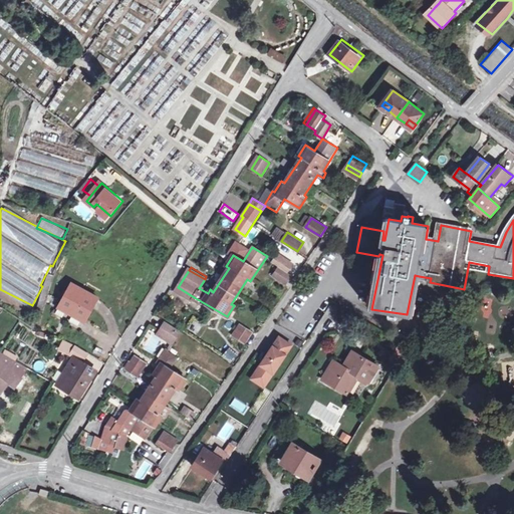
[(291,275),(278,267),(273,275),(286,283),(291,275)]
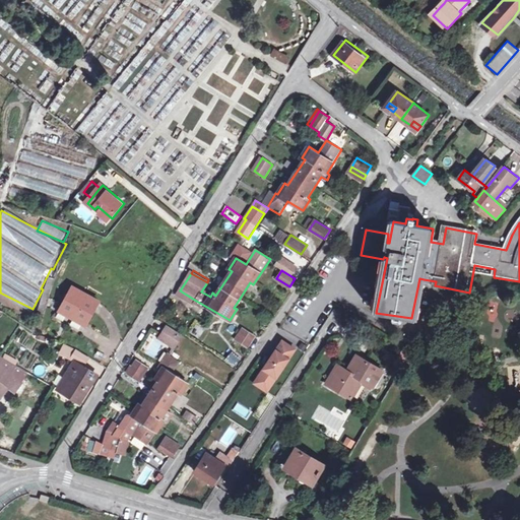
[(419,278),(411,318),(415,319),(424,279),(419,278)]
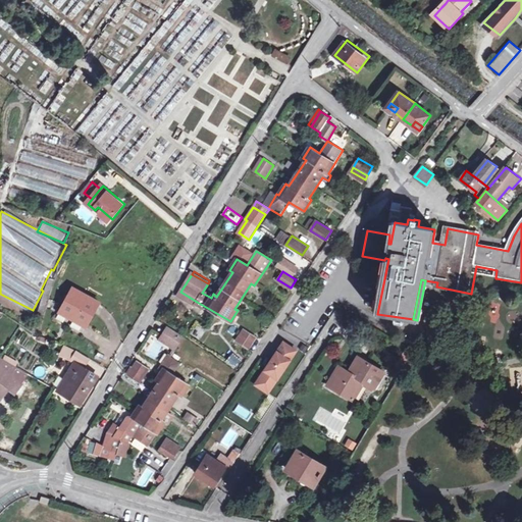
[(101,302),(73,286),(60,312),(88,326),(101,302)]
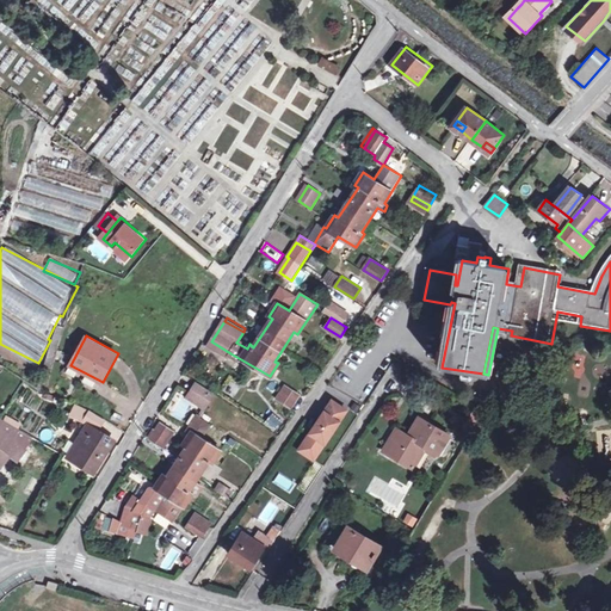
[(230,353),(211,341),(209,345),(228,357),(230,353)]
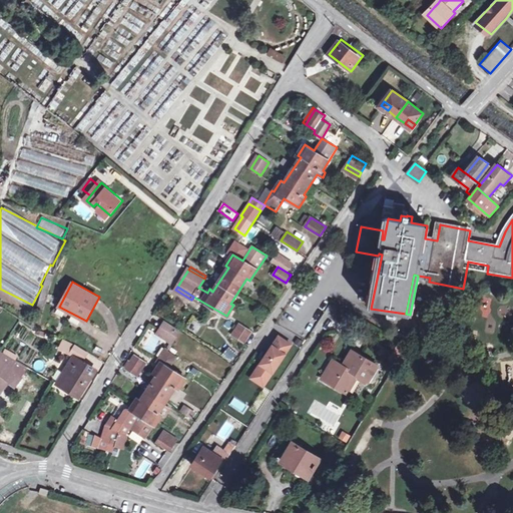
[(166,322),(160,330),(175,341),(181,332),(166,322)]
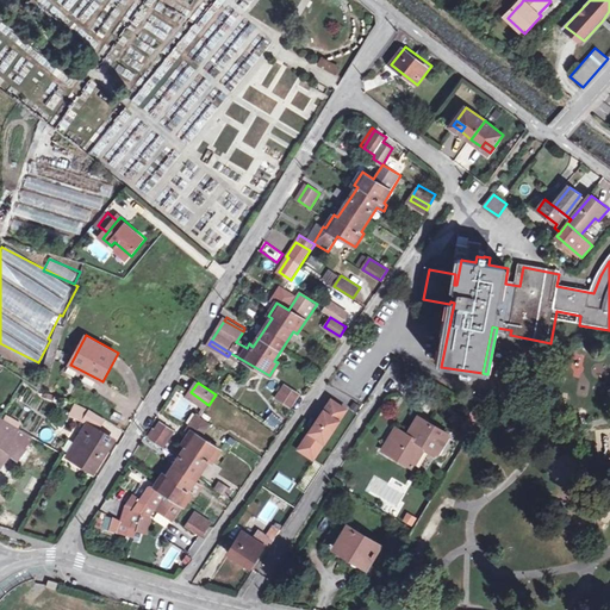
[(299,394),(286,386),(277,399),(290,408),(299,394)]
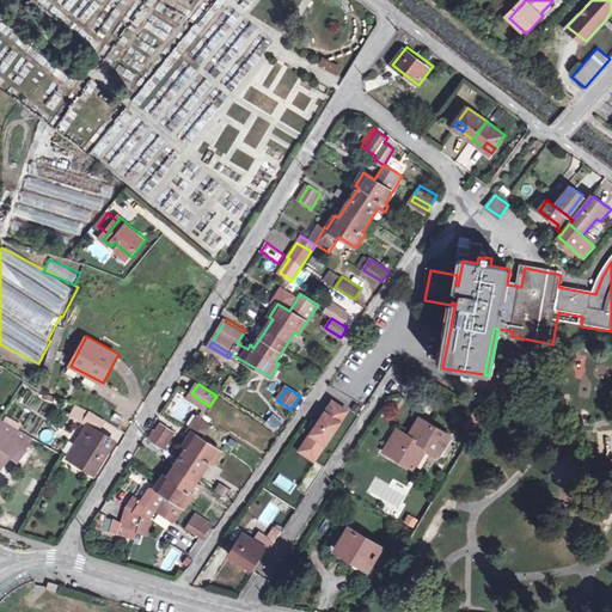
[(207,410),(209,407),(191,393),(189,398),(207,410)]
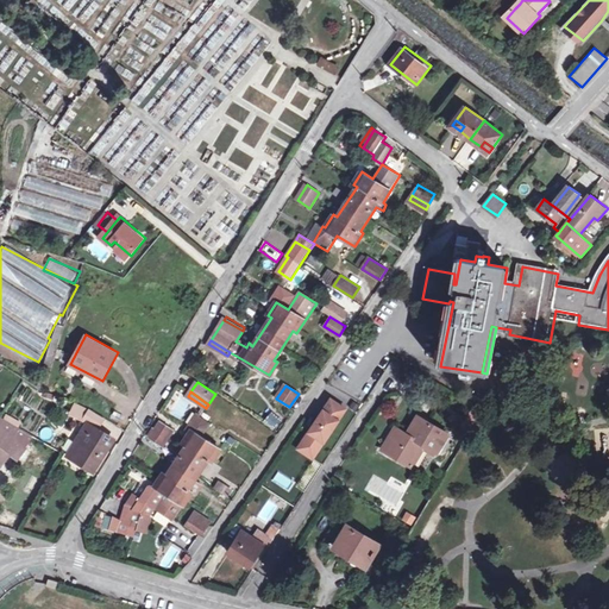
[(346,409),(332,399),(303,443),(318,452),(346,409)]
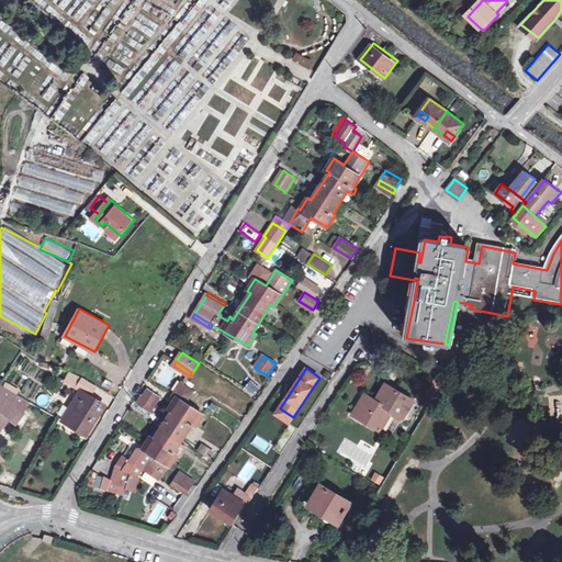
[(78,389),(83,379),(71,374),(67,384),(78,390),(78,389)]
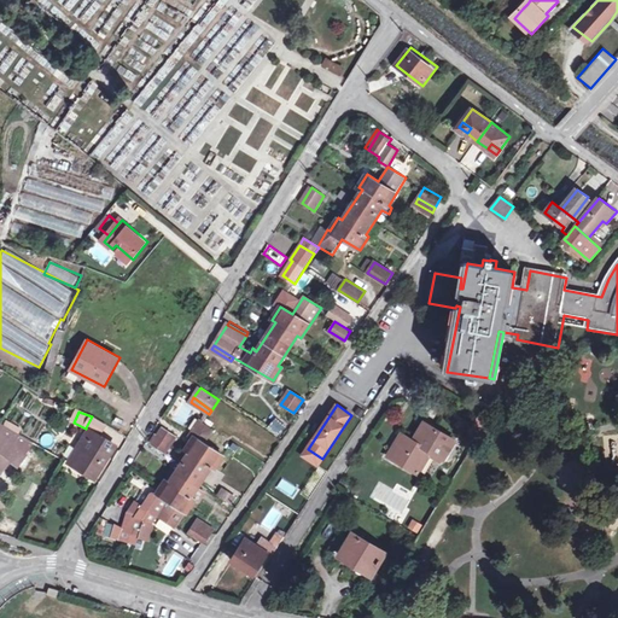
[(92,417),(86,427),(89,430),(99,435),(108,425),(92,417)]
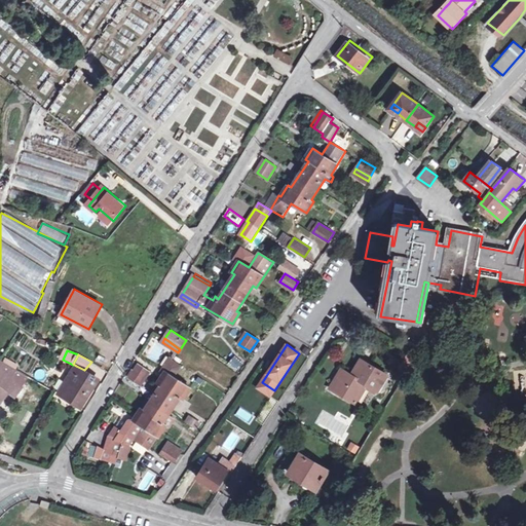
[(235,371),(242,362),(234,354),(226,364),(235,371)]
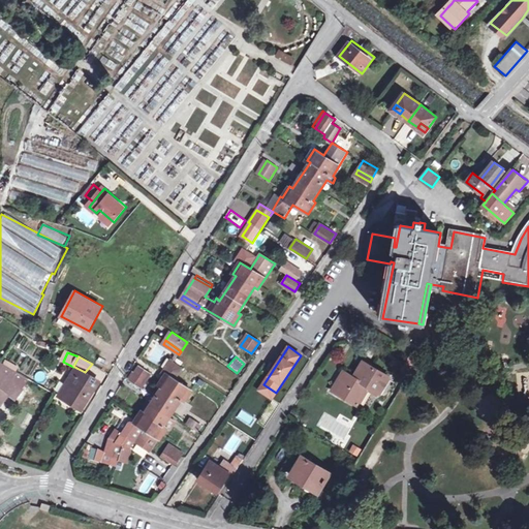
[(163,387),(156,396),(151,404),(145,412),(142,410),(133,423),(128,424),(117,444),(110,442),(104,455),(102,462),(116,466),(123,446),(131,449),(135,442),(151,450),(167,428),(168,429),(175,421),(169,417),(182,400),(185,402),(192,391),(176,380),(185,367),(173,359),(166,368),(166,374),(159,385),(163,387)]
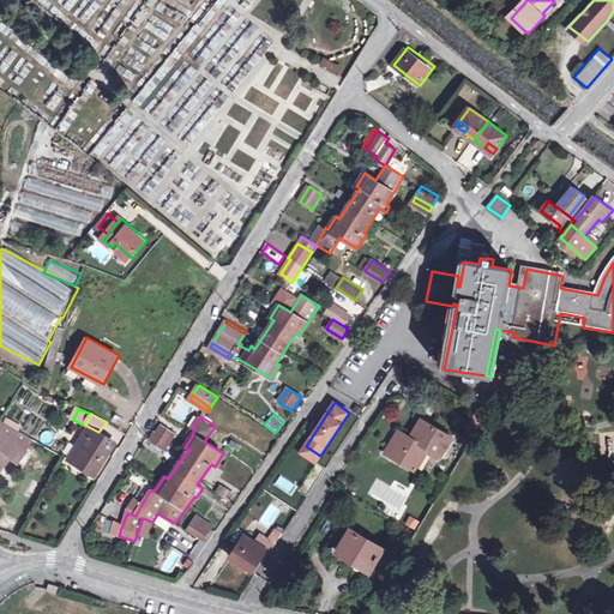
[(0,421),(0,447),(4,443),(11,446),(13,443),(19,433),(0,421)]
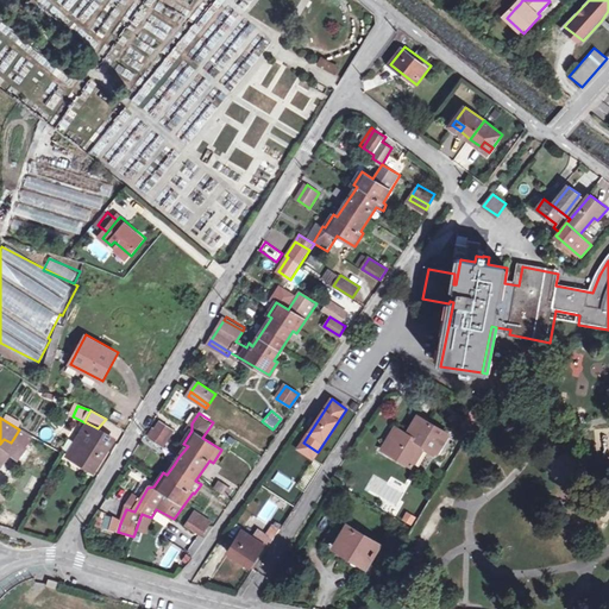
[(408,437),(401,433),(396,441),(391,439),(383,451),(410,468),(424,447),(438,456),(450,437),(420,418),(408,437)]
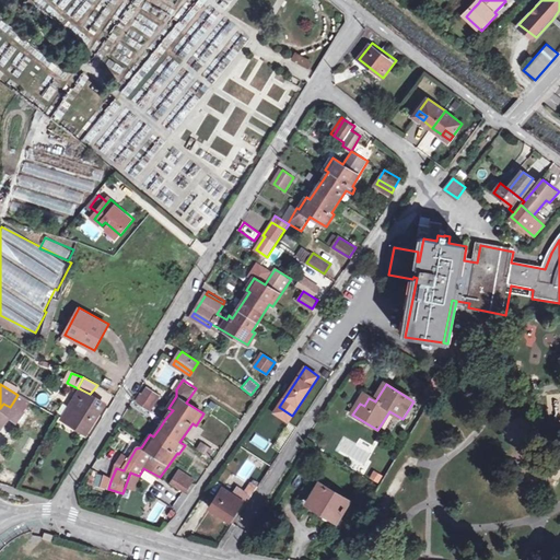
[(149,408),(159,394),(149,387),(139,401),(149,408)]
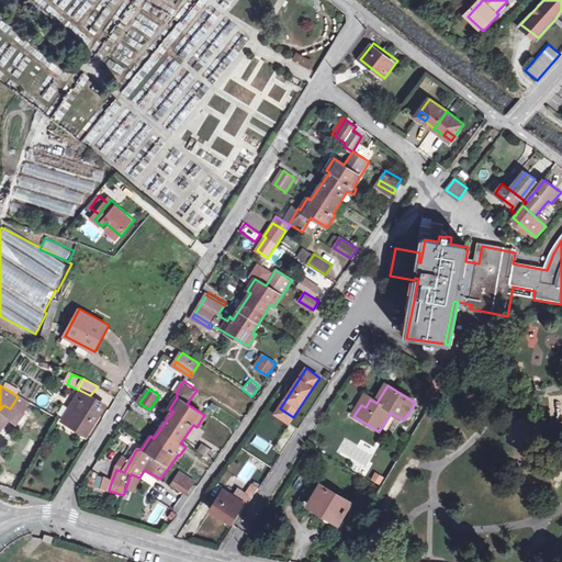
[(81,391),(71,406),(77,409),(69,423),(88,433),(104,404),(90,395),(81,391)]
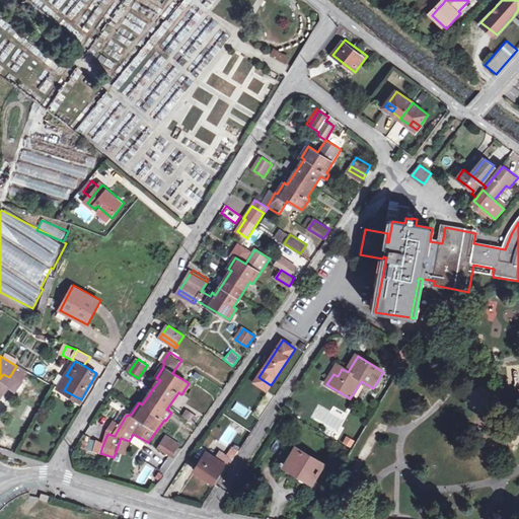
[(338,376),(342,369),(338,366),(334,374),(338,376)]
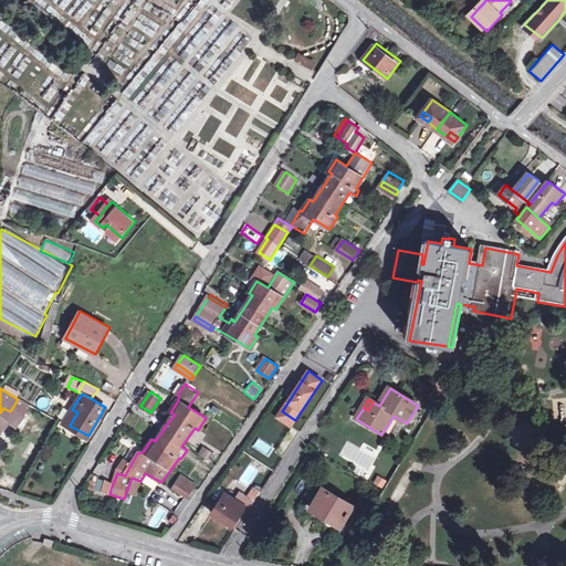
[(3,408),(0,412),(0,432),(2,435),(11,420),(20,425),(24,416),(12,408),(10,411),(3,408)]
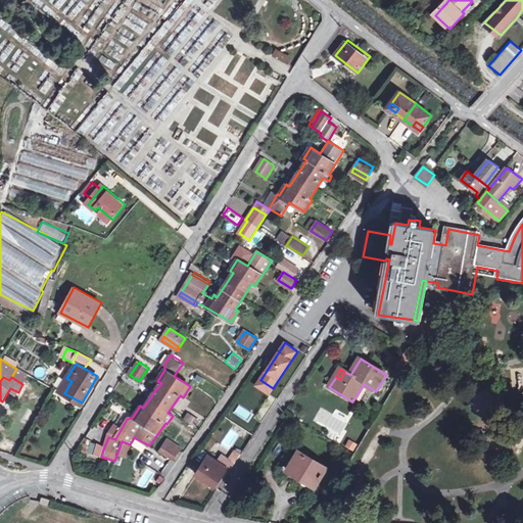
[(72,381),(66,378),(60,390),(64,393),(72,381)]
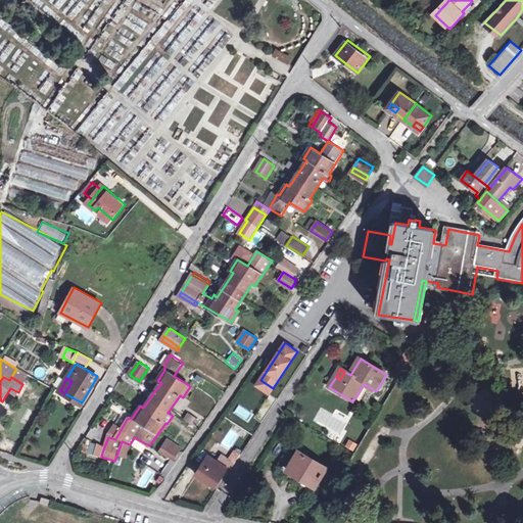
[(273,388),(260,380),(257,385),(270,393),(273,388)]
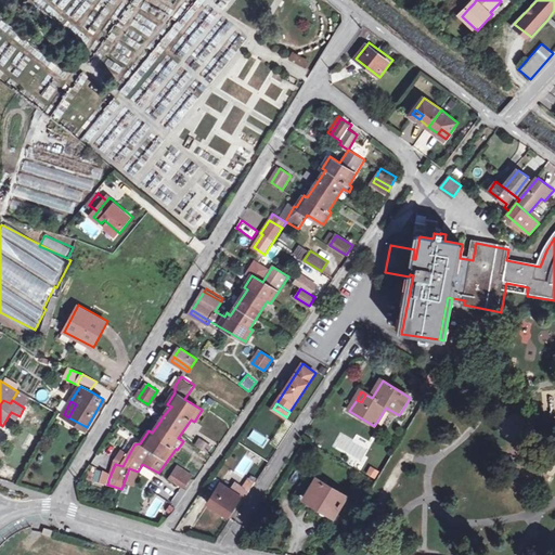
[(154,421),(158,424),(164,415),(159,413),(154,421)]
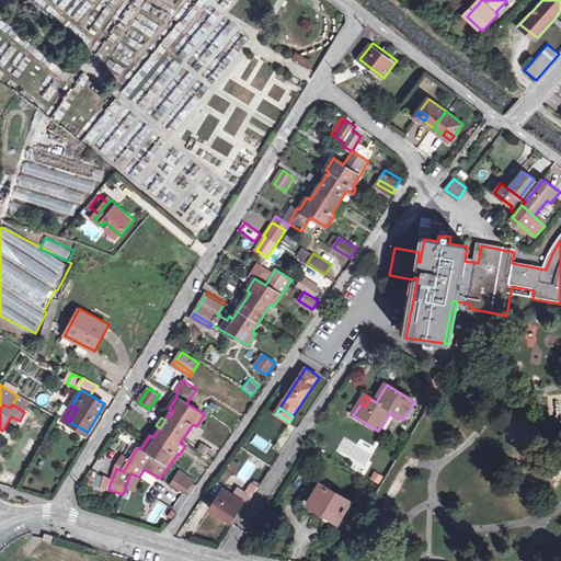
[(266,451),(272,444),(256,434),(251,442),(266,451)]
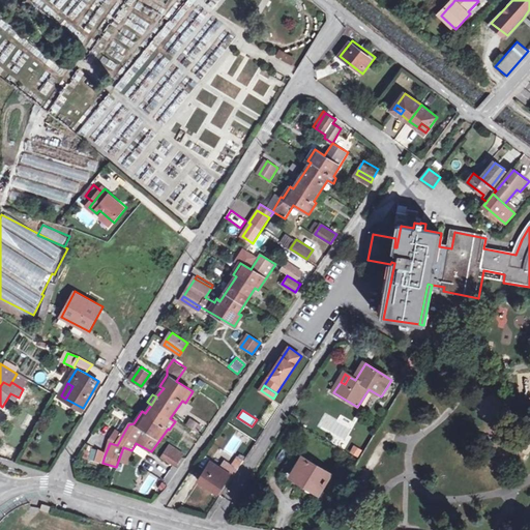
[(186,424),(198,433),(202,428),(190,419),(186,424)]
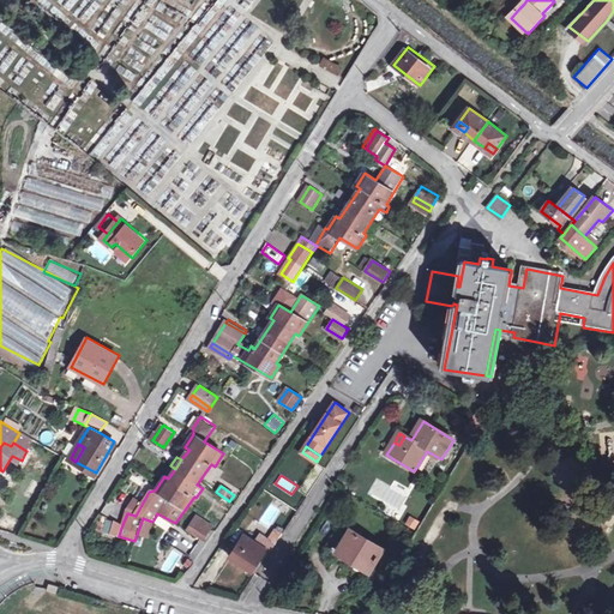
[(252,517),(270,529),(283,509),(264,497),(252,517)]
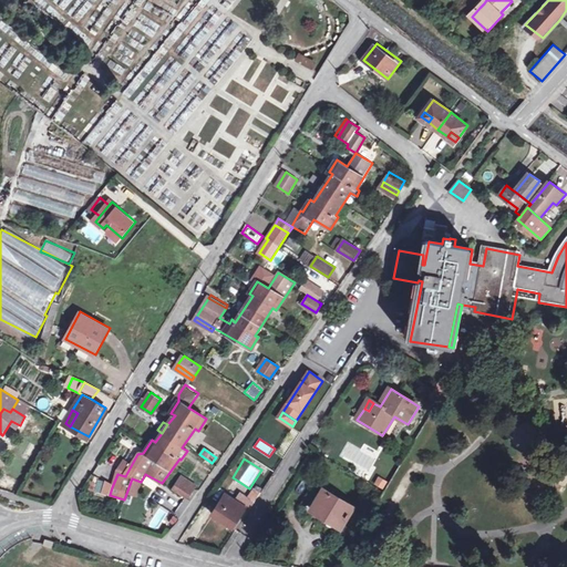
[(383,490),(388,481),(378,475),(373,484),(383,490)]
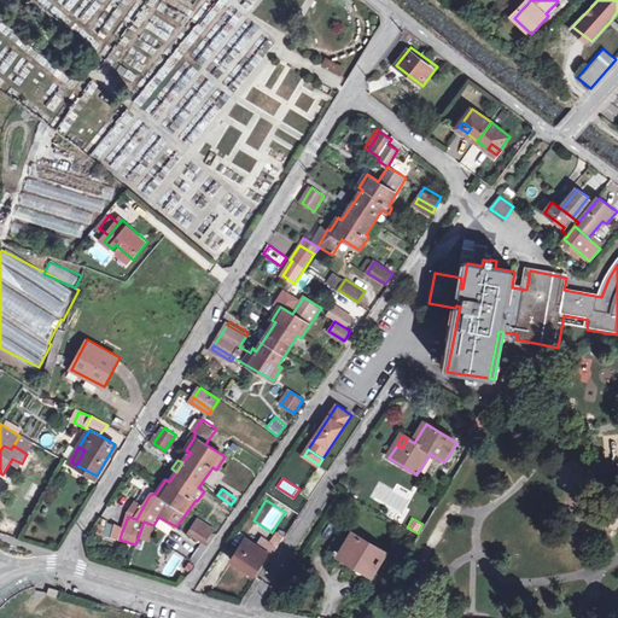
[(210,532),(194,523),(188,532),(203,543),(210,532)]
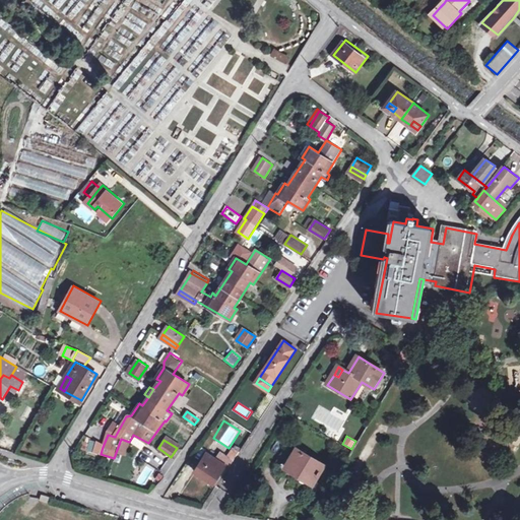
[(96,444),(93,453),(101,454),(103,447),(96,444)]
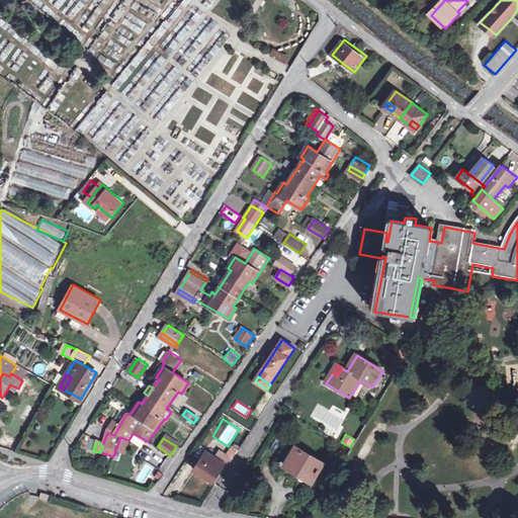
[(322,463),(294,447),(293,449),(288,446),(276,466),(306,485),(308,481),(311,482),(322,463)]
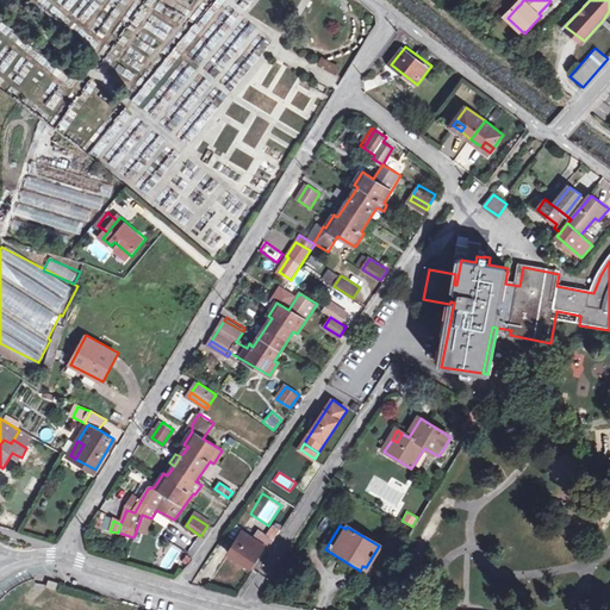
[(266,537),(260,533),(255,541),(243,533),(229,555),(253,571),(279,533),(273,528),(266,537)]
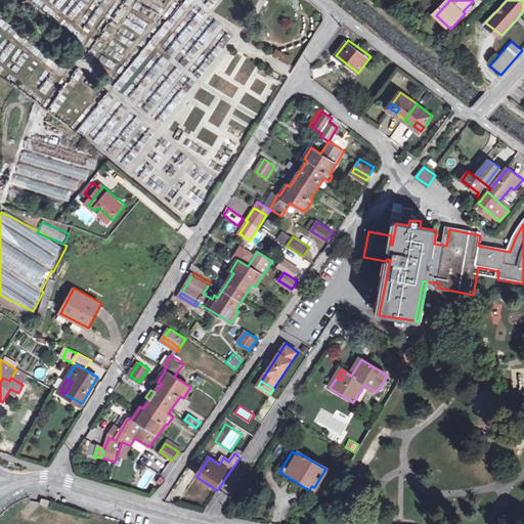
[(157,474),(148,468),(137,484),(145,490),(157,474)]
